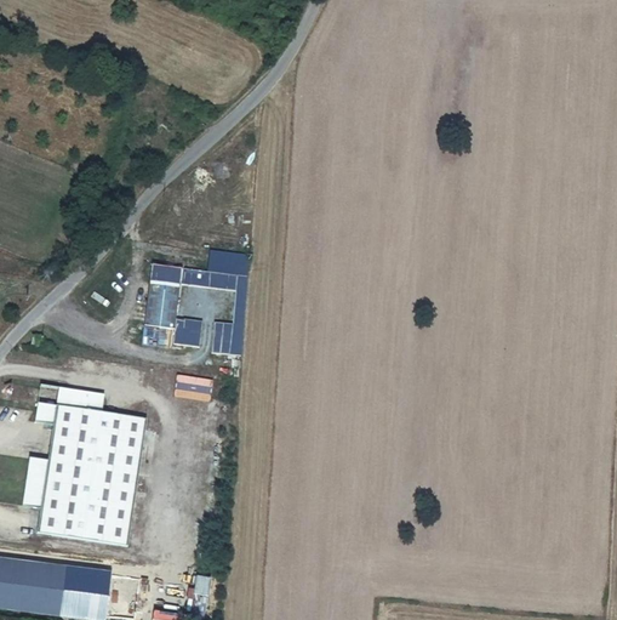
[(182,263),(153,260),(143,322),(172,325),(182,263)]
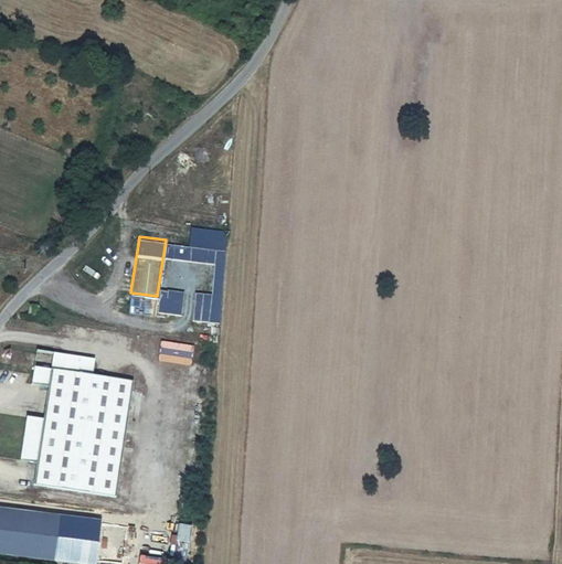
[(51,349),(49,368),(60,369),(61,357),(76,359),(75,371),(89,373),(92,354),(51,349)]
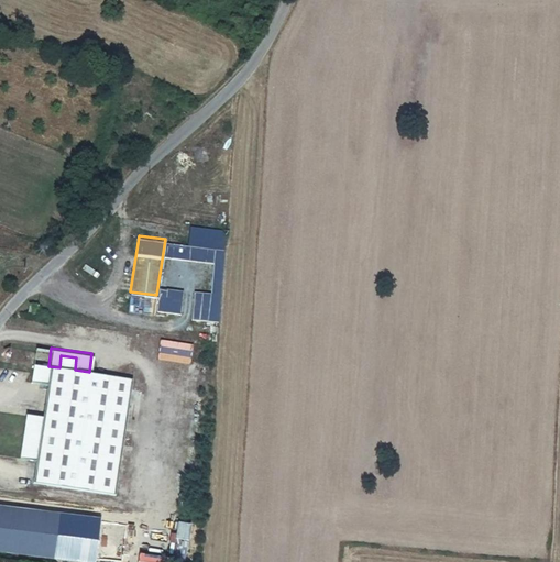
[(48,366),(33,364),(31,384),(45,385),(42,418),(26,417),(22,452),(37,454),(35,475),(116,486),(130,377),(75,370),(76,357),(61,355),(59,367),(48,366)]
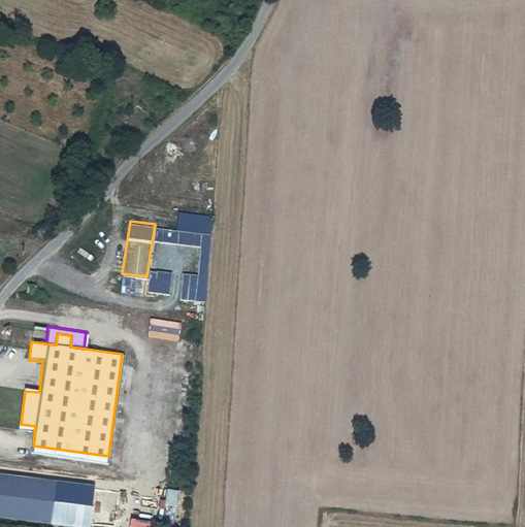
[(0,517),(45,524),(66,526),(84,526),(90,490),(0,474),(0,517)]
